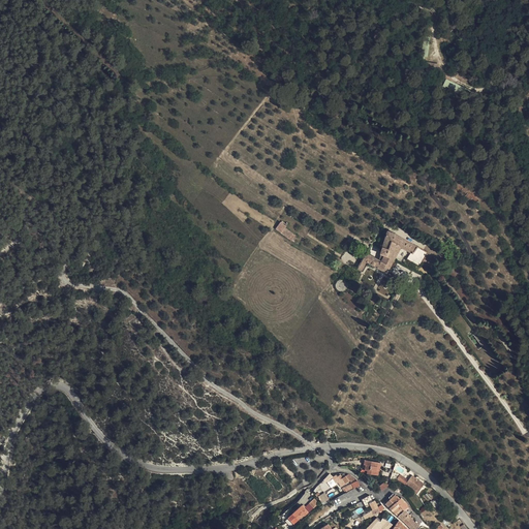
[(438,73),(439,63),(428,61),(426,71),(438,73)]
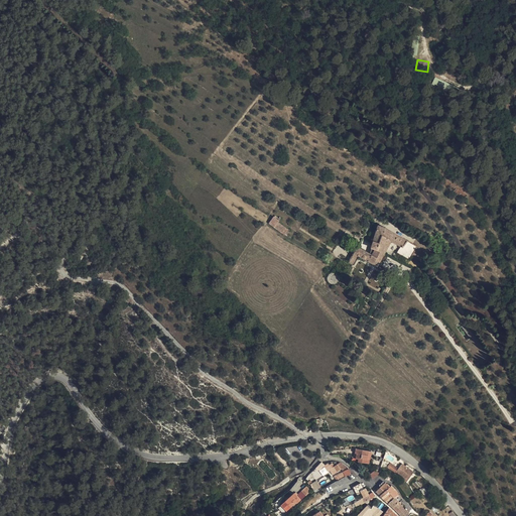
[(450,92),(454,85),(435,77),(432,84),(450,92)]
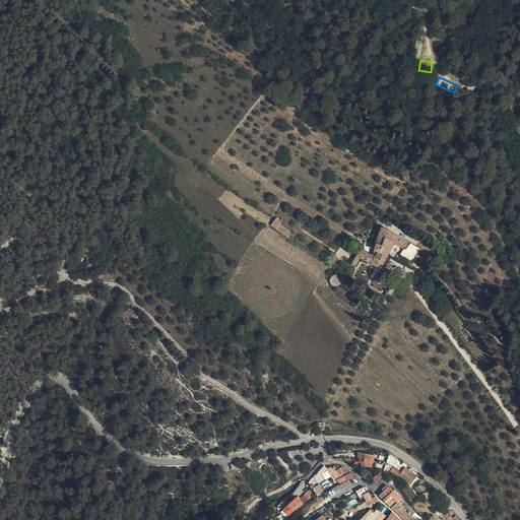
[(281,226),(275,222),(271,229),(285,239),(289,234),(280,228),(281,226)]
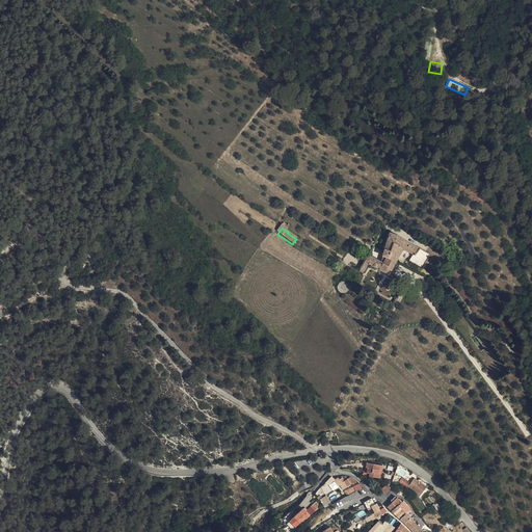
[(396,234),(389,232),(382,265),(369,258),(360,274),(363,276),(369,265),(389,274),(402,246),(413,251),(409,259),(423,266),(430,251),(396,234)]
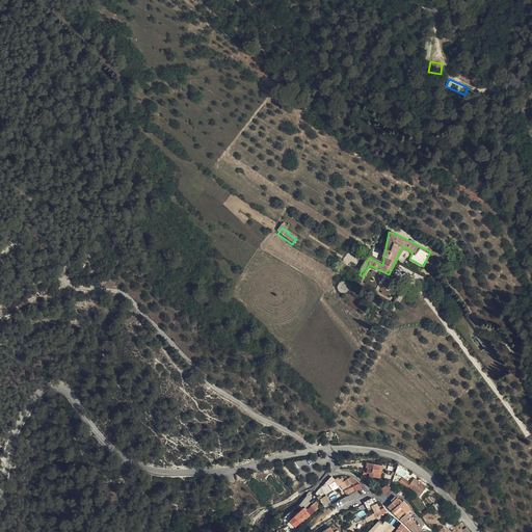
[(383,469),(367,462),(364,474),(368,475),(368,477),(379,480),(383,469)]
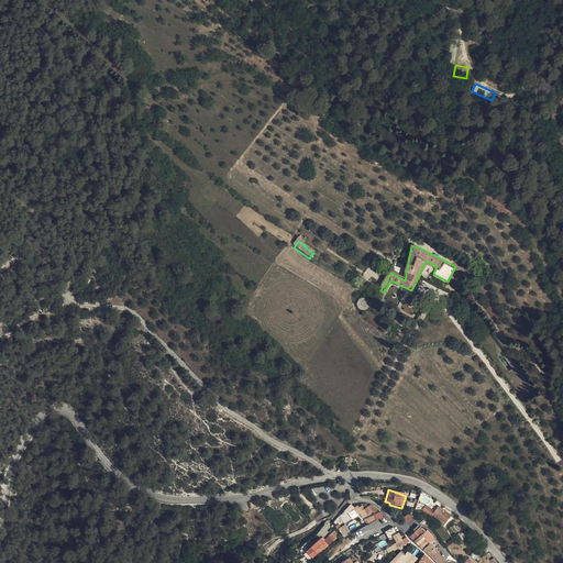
[(442,526),(451,516),(445,511),(442,508),(441,510),(437,507),(430,516),(442,526)]
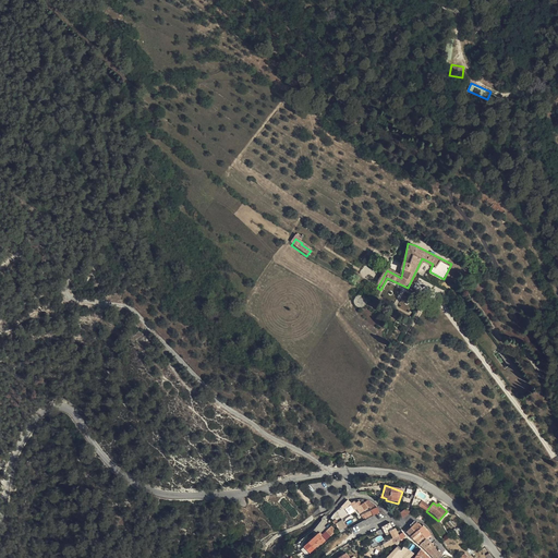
[(365,513),(361,508),(356,510),(360,517),(365,513)]
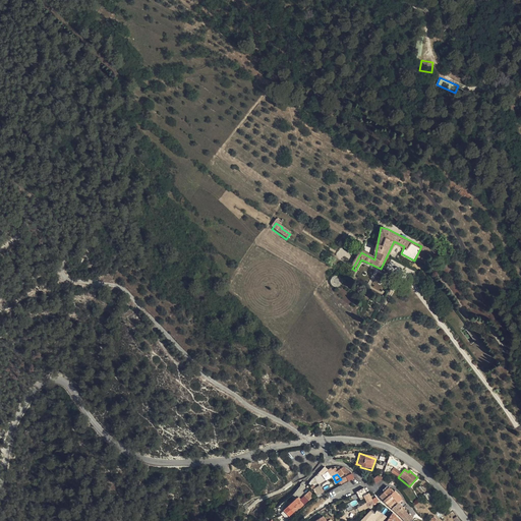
[(336,482),(333,476),(330,478),(329,475),(324,478),(329,486),(336,482)]
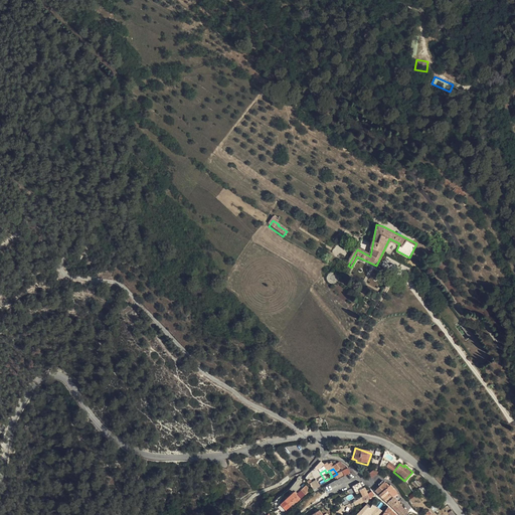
[(317,478),(310,483),(315,491),(322,486),(317,478)]
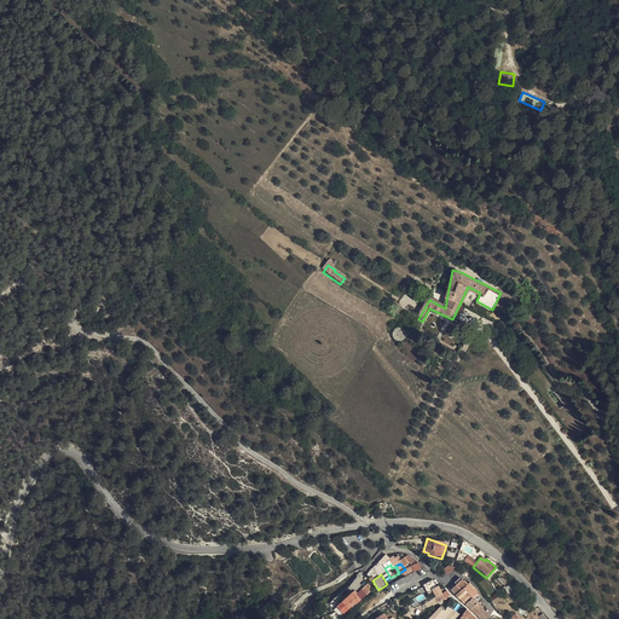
[(428,591),(438,586),(434,578),(423,583),(428,591)]
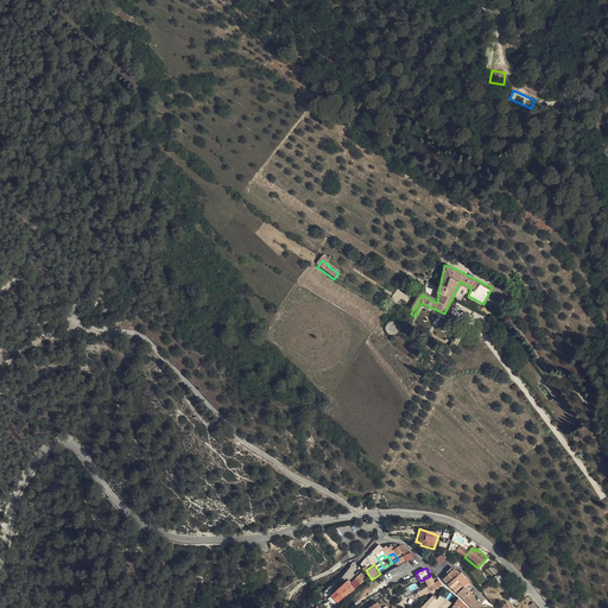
[(447,587),(450,584),(454,581),(448,575),(447,576),(442,581),(447,587)]
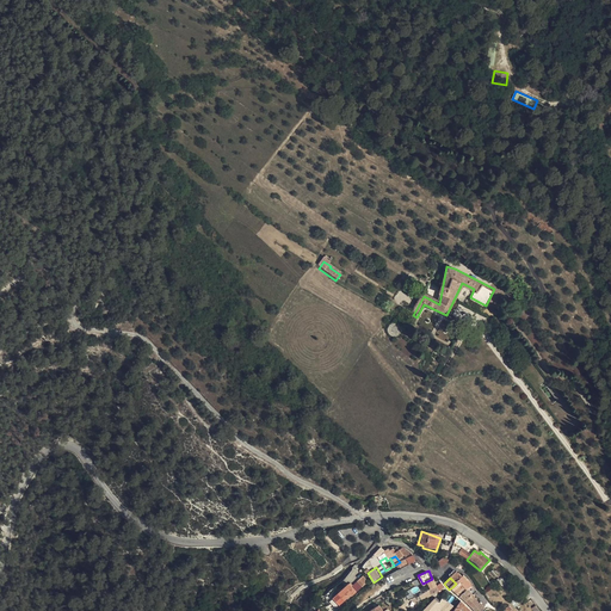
[(374,582),(370,579),(363,585),(366,588),(374,582)]
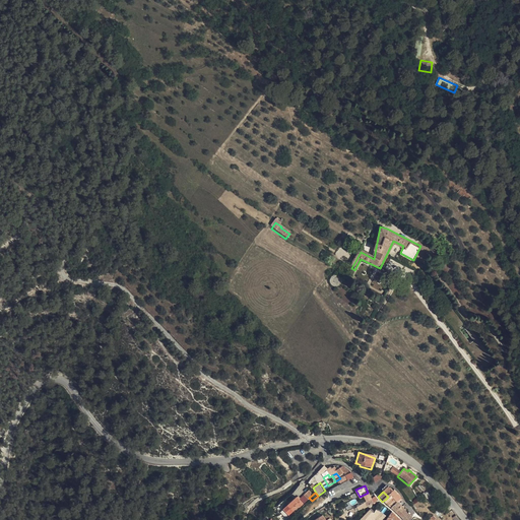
[(299,506),(303,501),(299,497),(295,501),(299,506)]
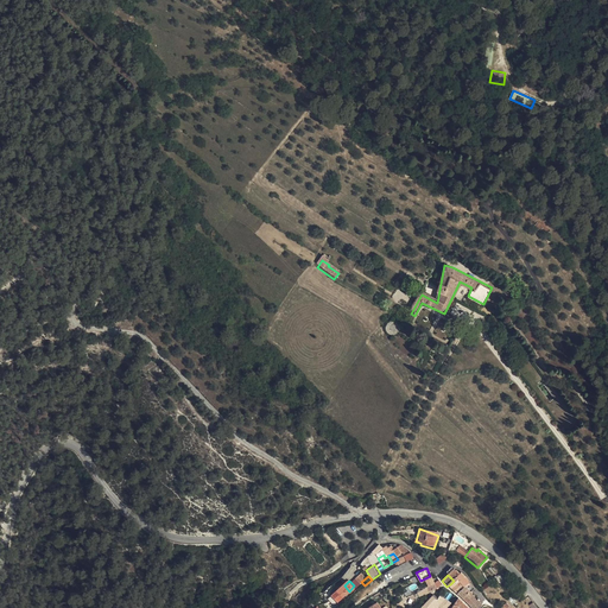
[(436,586),(442,591),(447,587),(442,581),(436,586)]
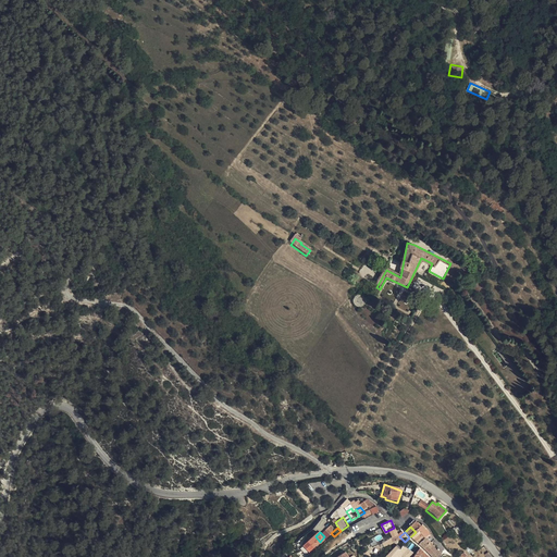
[(413,551),(416,548),(419,545),(423,541),(419,536),(416,532),(412,535),(415,539),(408,545),(413,551)]
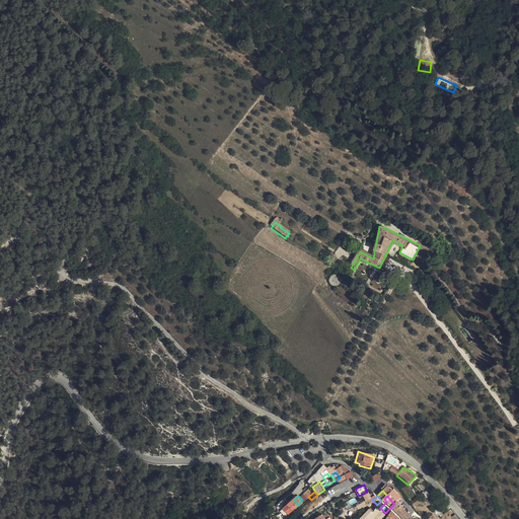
[(377,505),(380,508),(386,502),(384,499),(381,501),(377,505)]
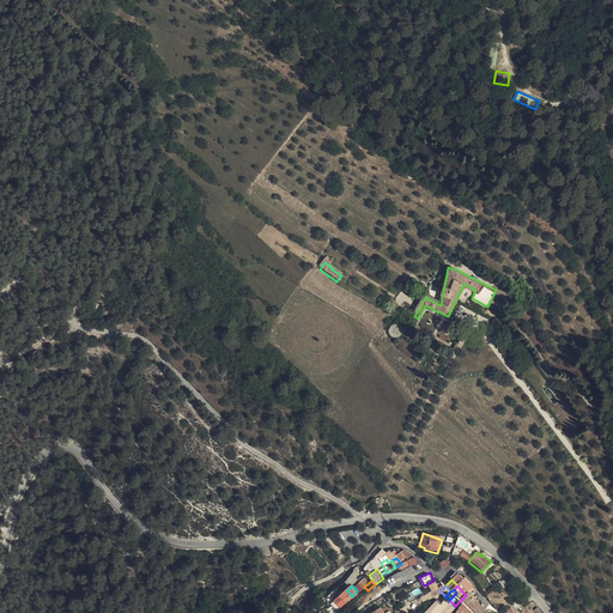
[(338,593),(328,602),(334,607),(339,602),(341,604),(345,600),(338,593)]
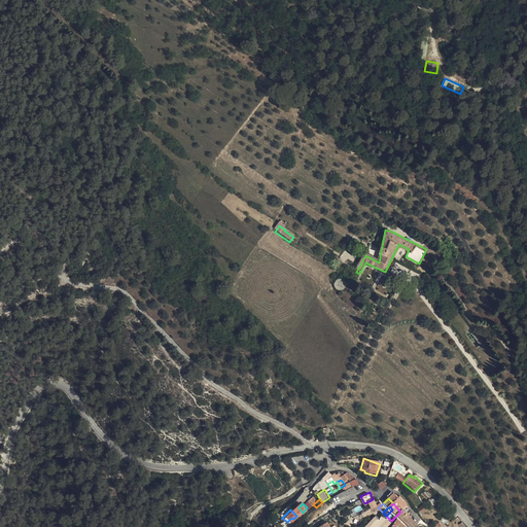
[(367,515),(370,519),(377,514),(376,510),(372,513),(367,515)]
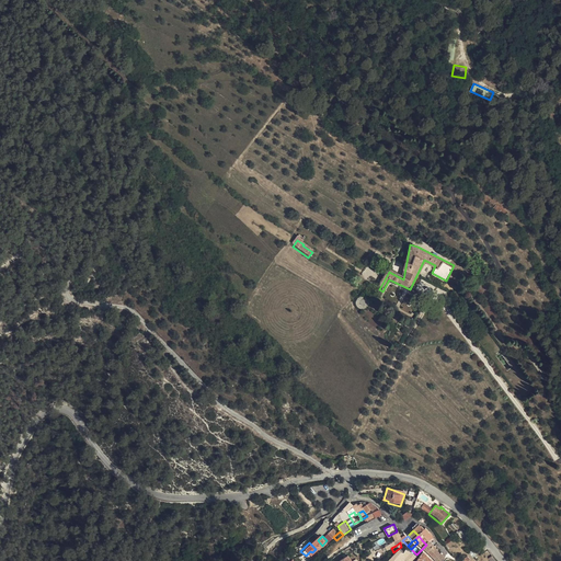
[(426,545),(422,549),(426,553),(428,552),(432,549),(426,545)]
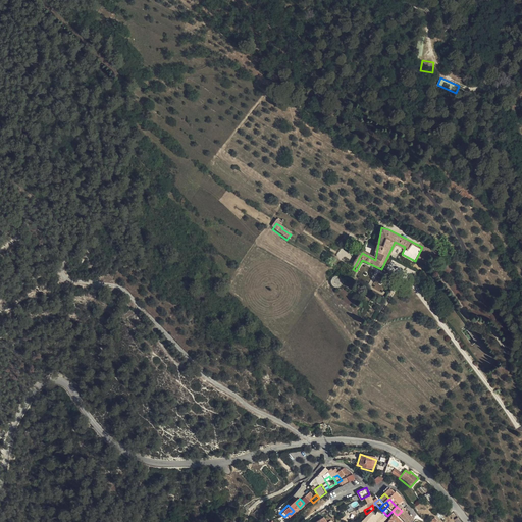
[(392,515),(389,517),(393,519),(396,521),(403,521),(401,520),(402,519),(403,518),(399,514),(397,515),(393,511),(389,514),(392,515)]
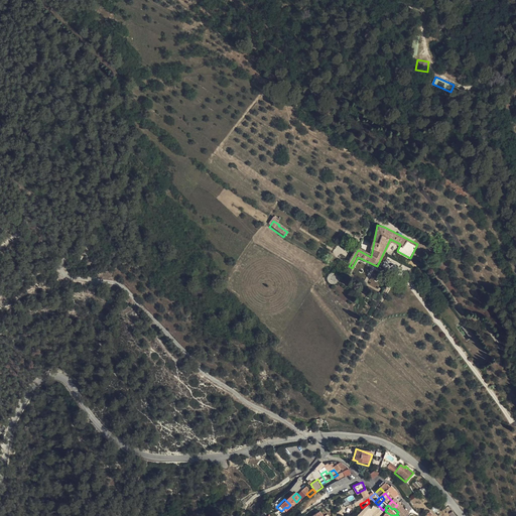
[(281,511),(276,507),(273,510),(277,515),(281,511)]
